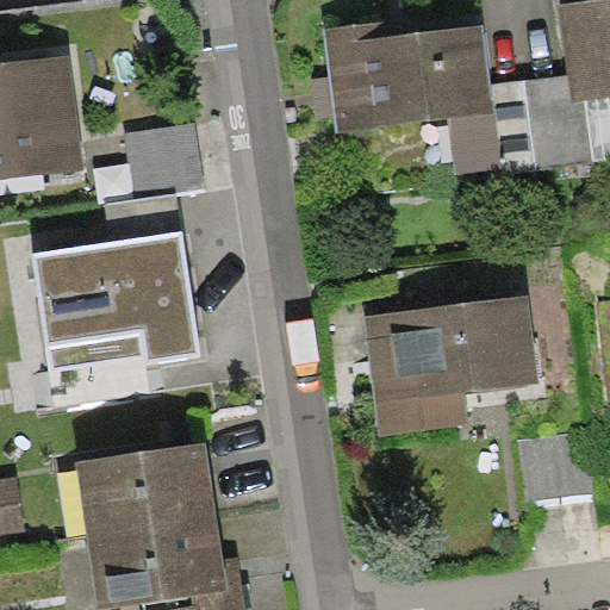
[(609,0),(582,0),(559,2),(568,74),(572,101),(585,100),(609,97),(609,0)]
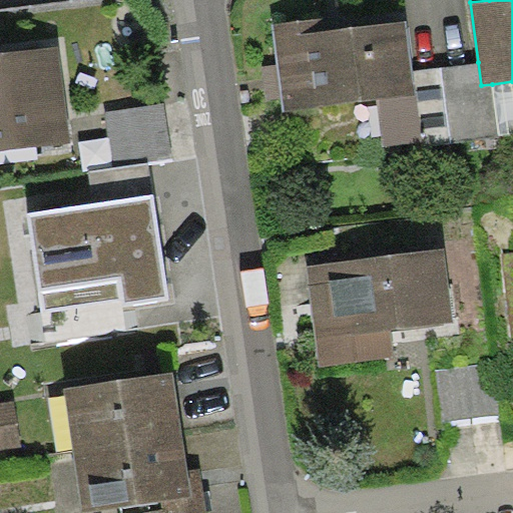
[(324,17),(273,24),(284,111),(378,99),(416,95),(413,69),(407,21),(326,31),(324,17)]
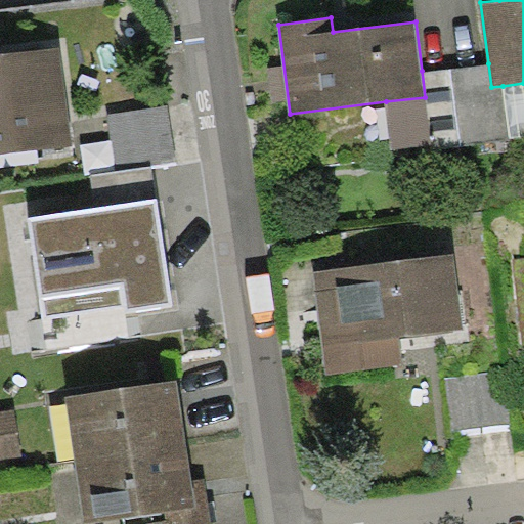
[(61,46),(0,53),(0,154),(74,145),(61,46)]
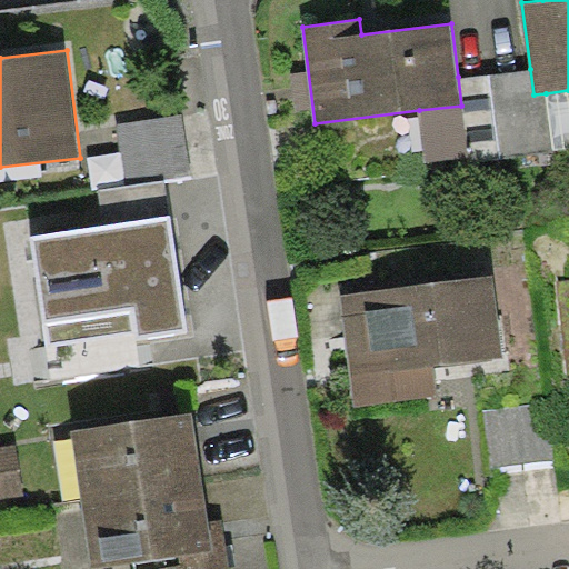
[(552,151),(546,93),(533,95),(530,69),(490,73),(499,157),(552,151)]
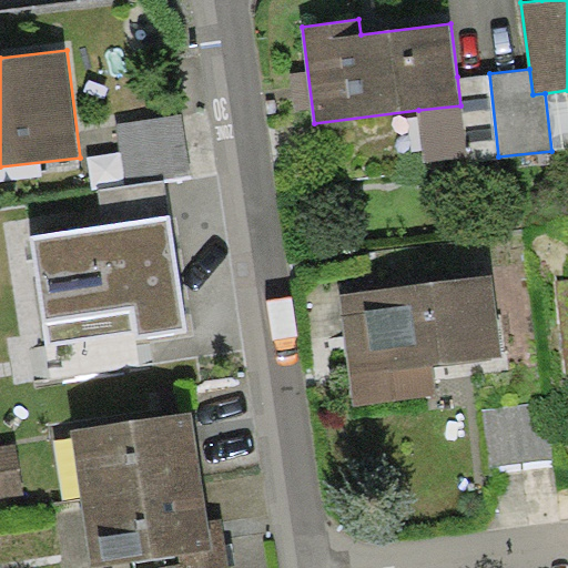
[(498,156),(489,73),(457,77),(460,105),(418,110),(425,164),(498,156)]
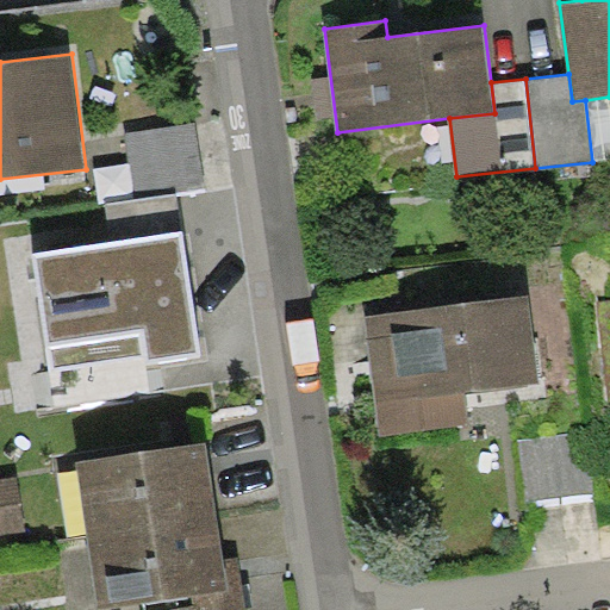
[(609,160),(609,97),(585,100),(592,162),(609,160)]
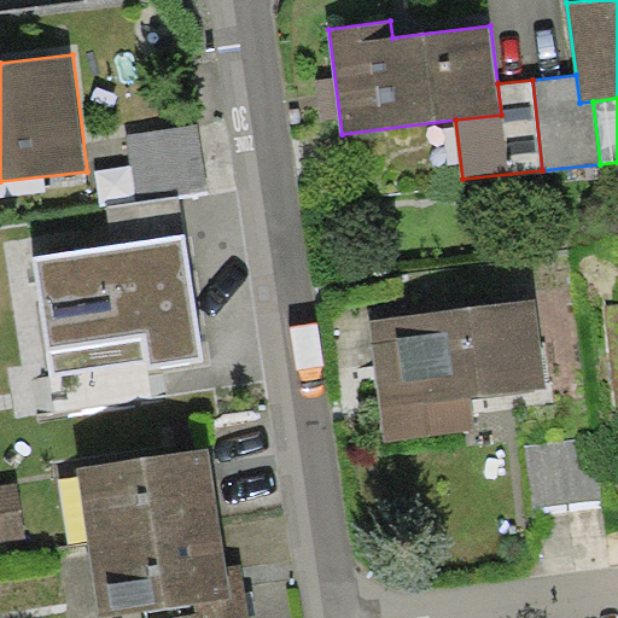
[(198,123),(128,134),(138,199),(208,190),(198,123)]
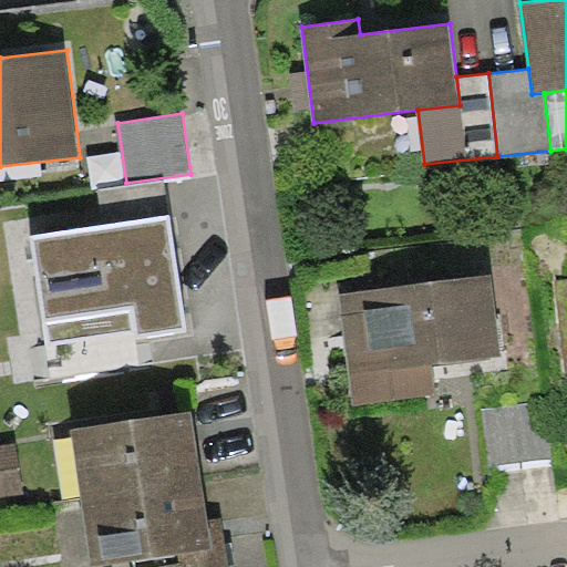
[(169,216),(165,181),(99,189),(103,225),(169,216)]
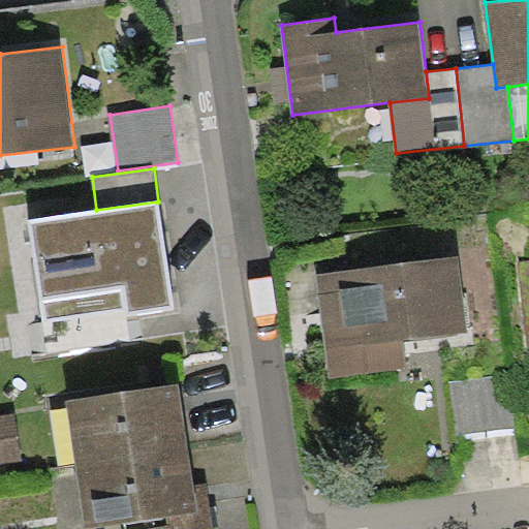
[(96,210),(29,220),(44,321),(125,309),(126,314),(175,307),(158,201),(96,210)]
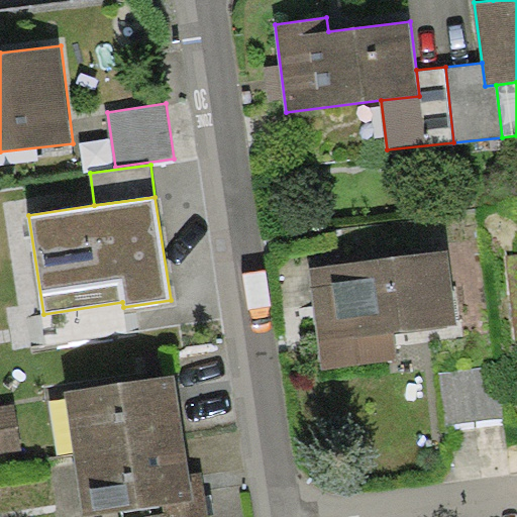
[(447,250),(309,267),(322,369),(397,359),(394,333),(457,326),(447,250)]
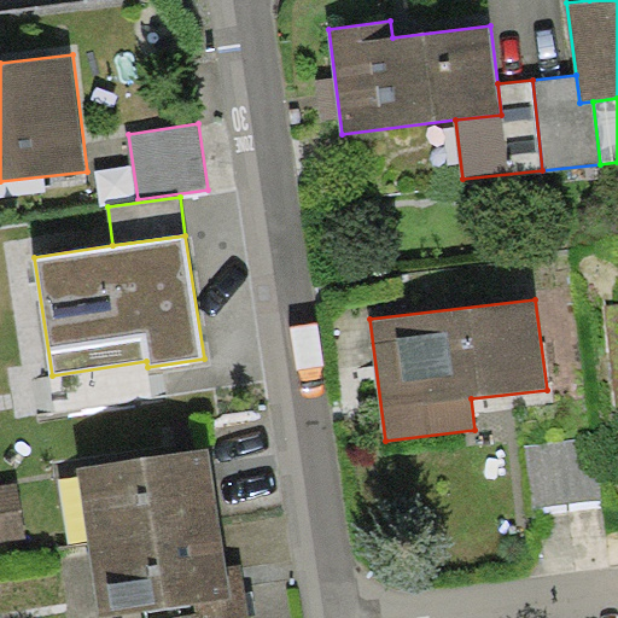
[(617,304),(606,305),(617,406),(617,304)]
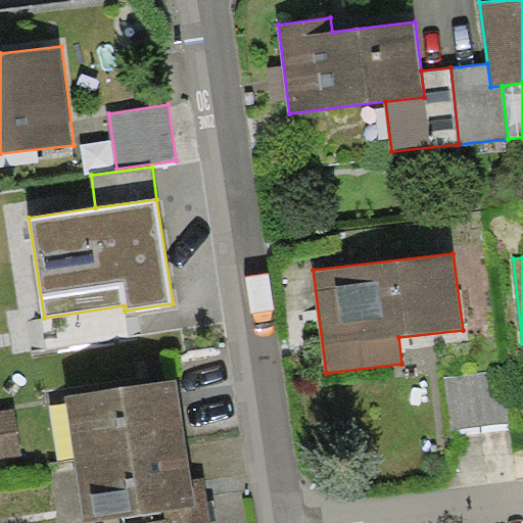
[(504,367),(444,374),(452,430),(511,422),(504,367)]
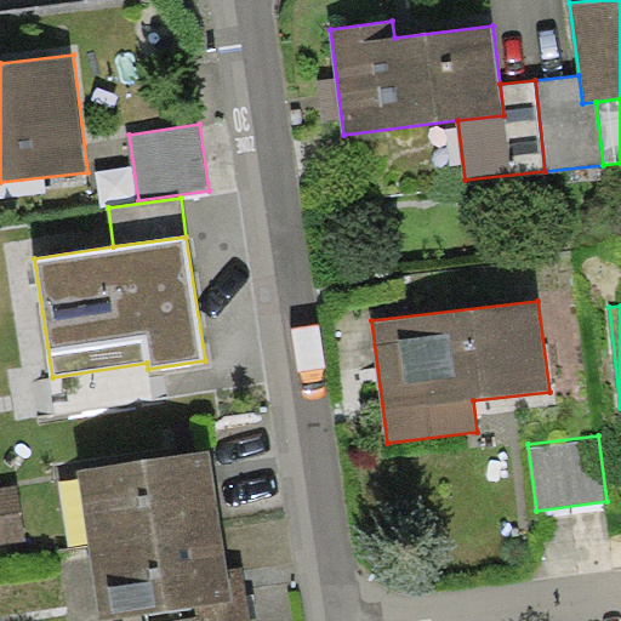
[(87,546),(222,528),(211,450),(78,469),(87,546)]
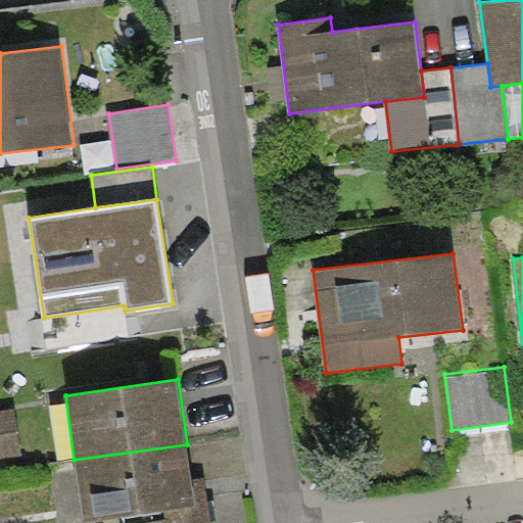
[(0,457),(22,455),(15,408),(0,409),(0,457)]
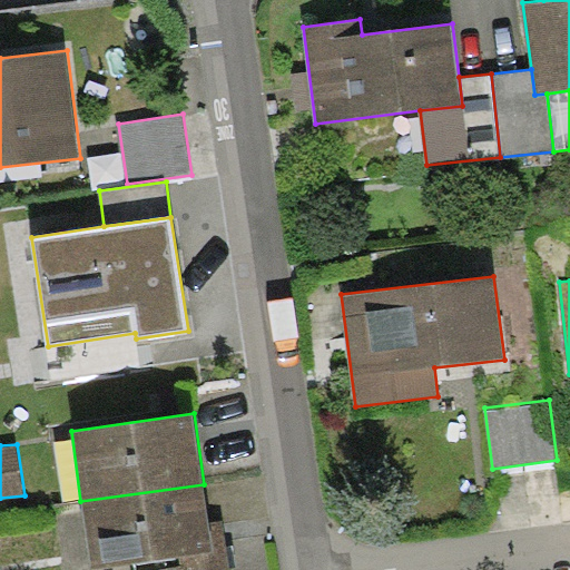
[(204,484),(80,501),(89,569),(97,569),(127,566),(214,553),(209,520),(204,484)]
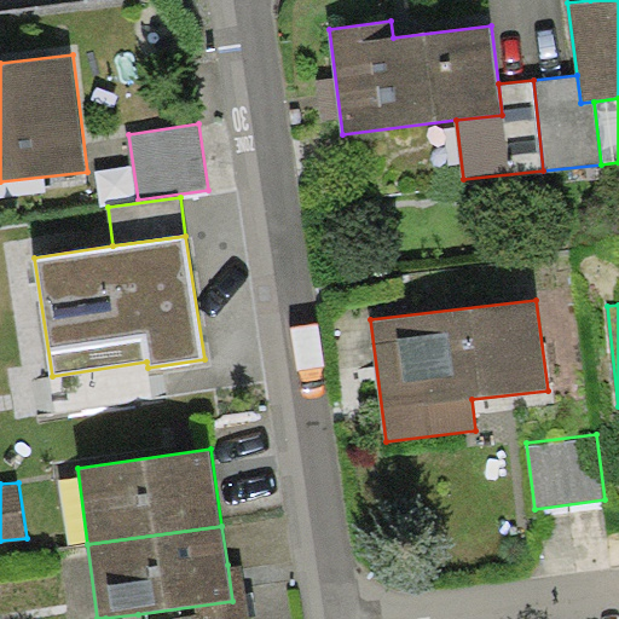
[(249,618),(242,562),(227,565),(232,601),(138,614),(138,618),(249,618)]
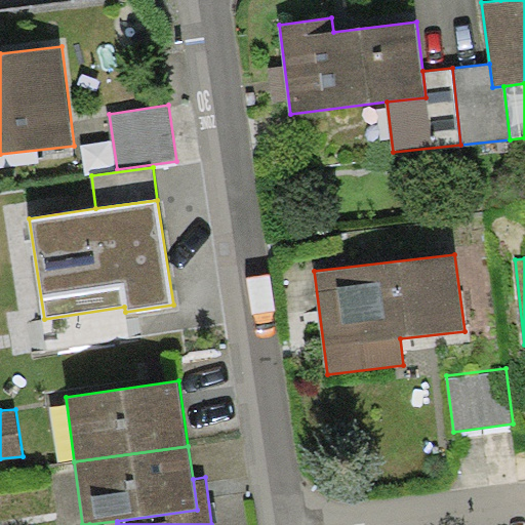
All buildings are outlined.
